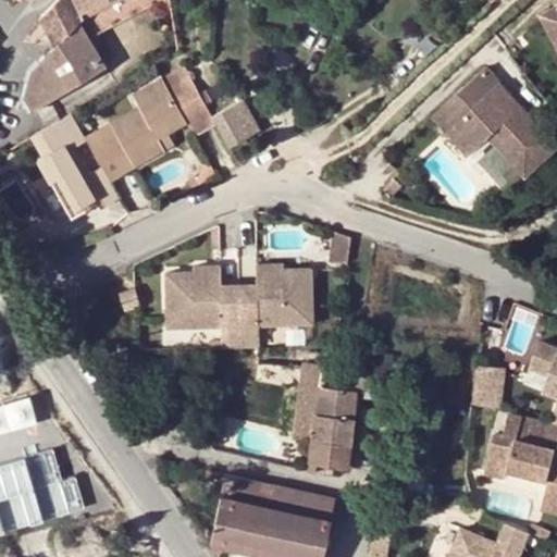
[(58,0),(39,17),(54,47),(81,21),(82,20),(81,16),(84,14),(110,0),(58,0)]
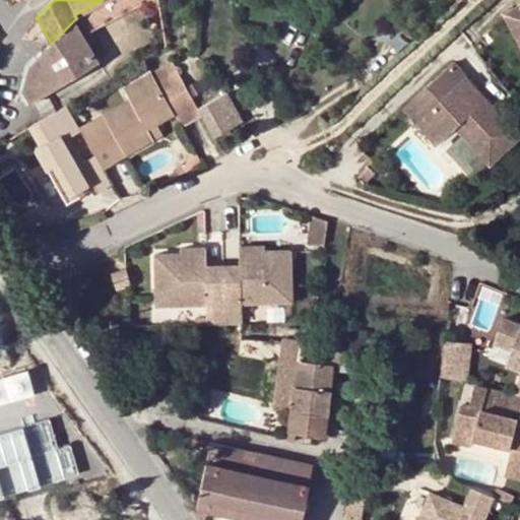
[(141,0),(103,0),(78,13),(90,36),(146,7),(141,0)]
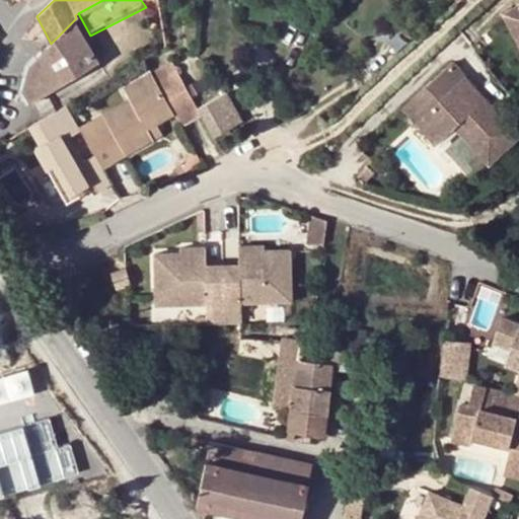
[(518,10),(507,17),(518,39),(518,10)]
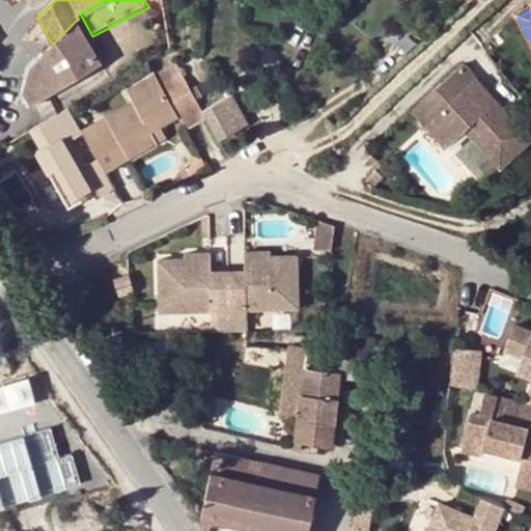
[(77,20),(52,45),(27,68),(22,91),(29,106),(103,64),(77,20)]
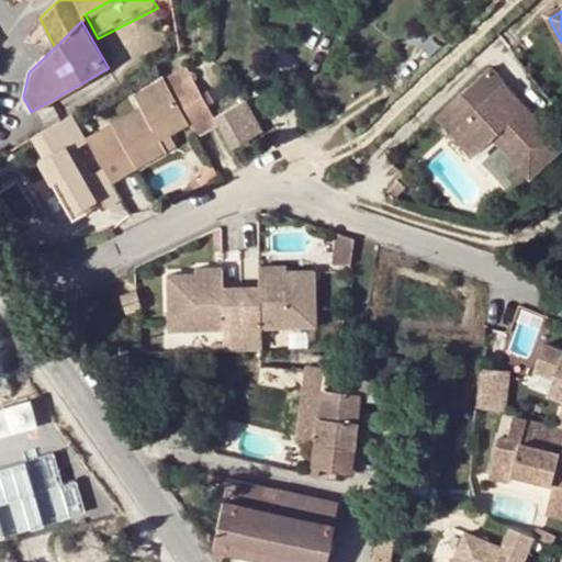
[(214,117),(194,81),(186,66),(164,78),(189,123),(198,137),(218,125),(214,117)]
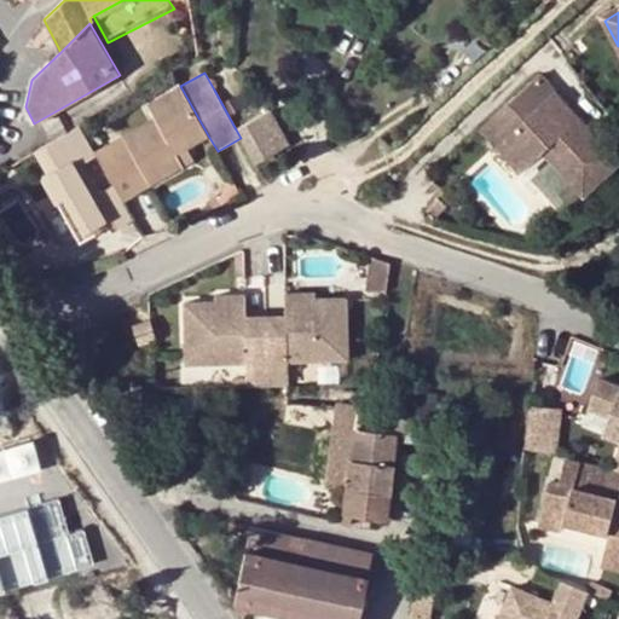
[(618,166),(618,161),(541,77),(505,110),(522,128),(499,149),(525,174),(547,154),(551,149),(559,156),(554,161),(586,196),(618,166)]
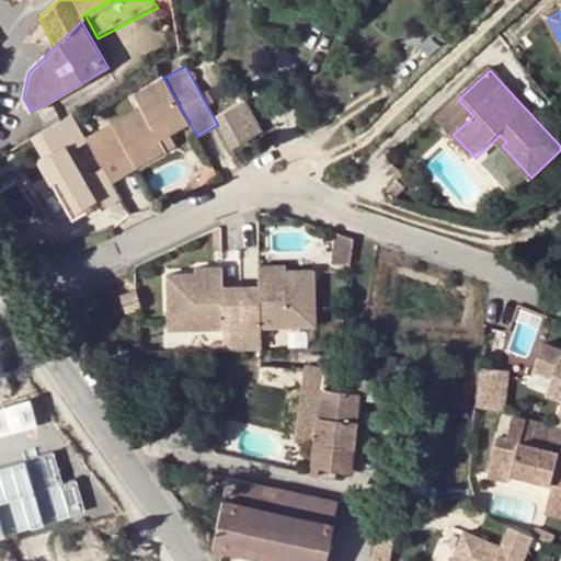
[(189,123),(163,78),(134,95),(139,105),(111,122),(136,168),(165,150),(159,139),(169,135),(189,123)]
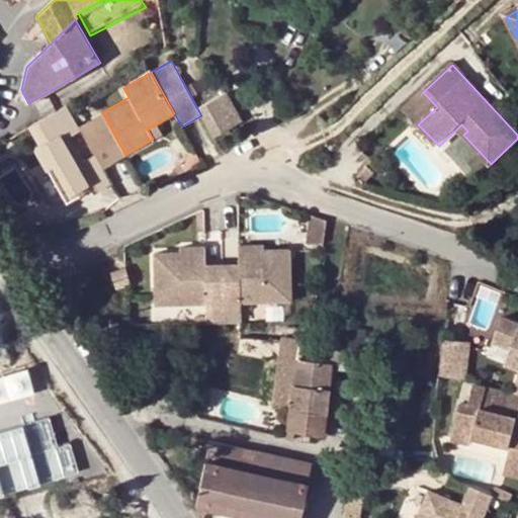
[(437,107),(423,92),(405,109),(418,124),(437,107)]
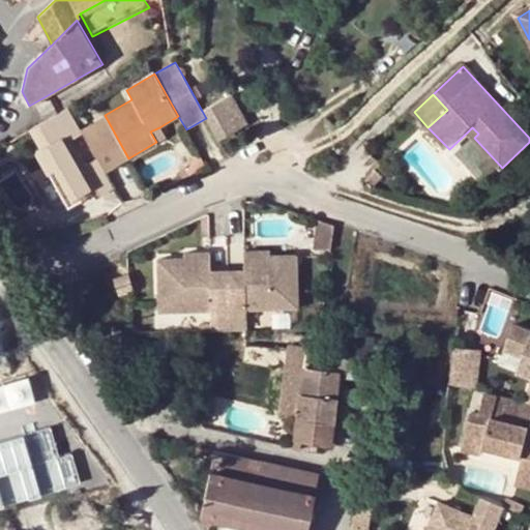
[(206,118),(218,141),(247,124),(231,95),(202,111),(206,118)]
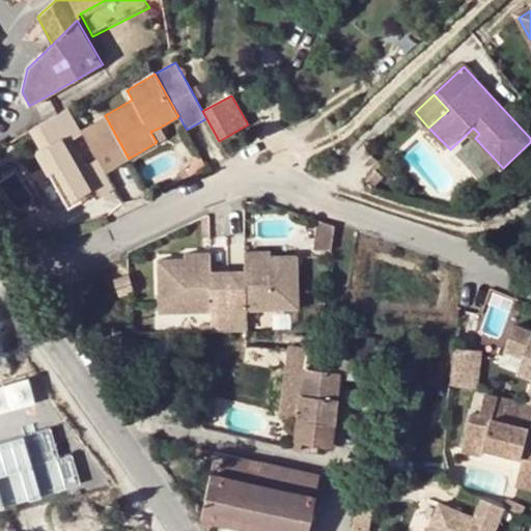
[(44,147),(40,149),(34,154),(48,175),(54,170),(71,201),(94,188),(101,198),(115,190),(106,172),(82,129),(70,107),(33,128),(44,147)]
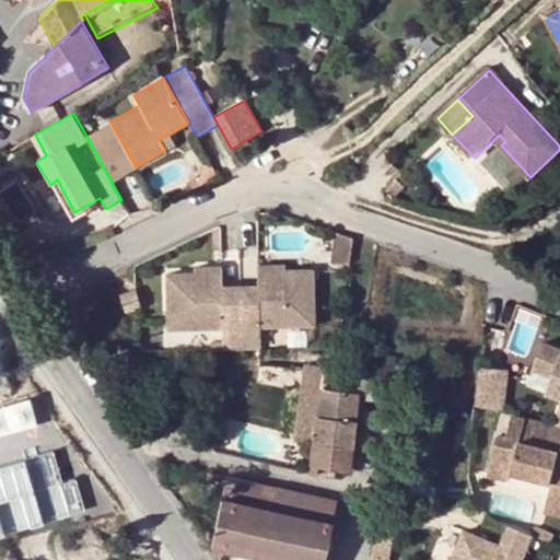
[(136,167),(111,121),(101,128),(126,173),(136,167)]
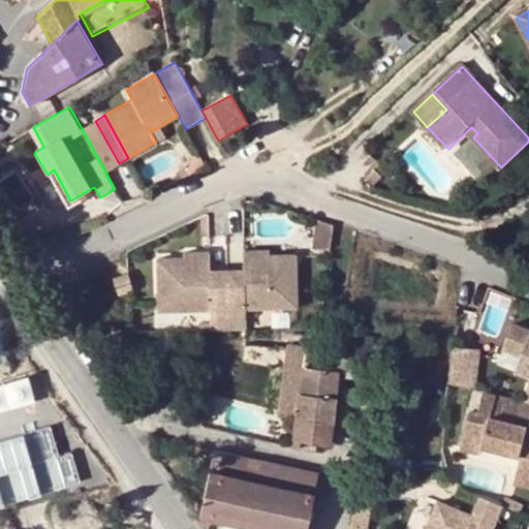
[(95,121),(82,128),(105,172),(119,163),(95,121)]
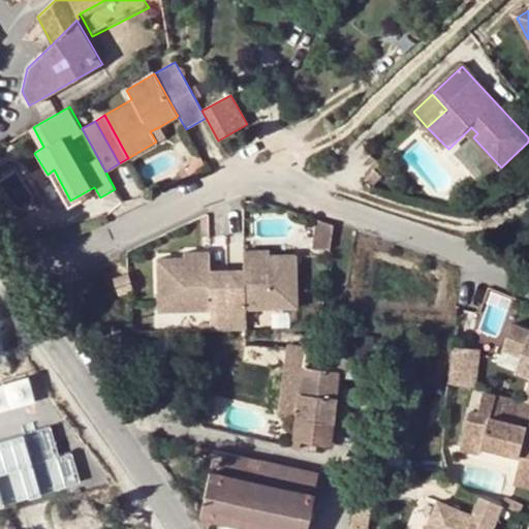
[(33,127),(29,130),(40,149),(43,147),(33,127)]
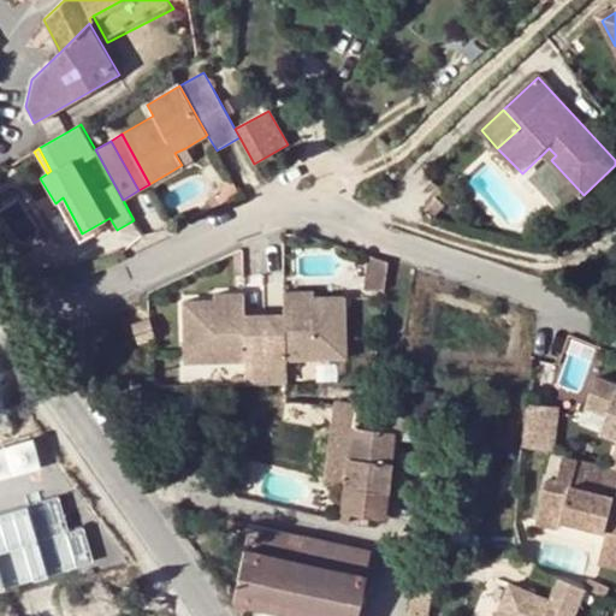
[(193,159),(185,148),(175,153),(182,165),(193,159)]
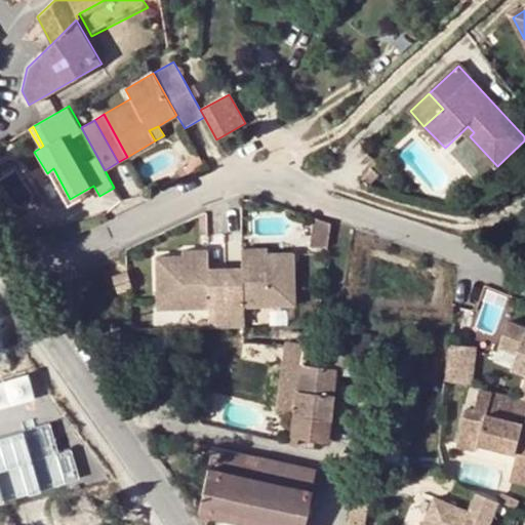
[(474,132),(468,126),(463,130),(470,136),(474,132)]
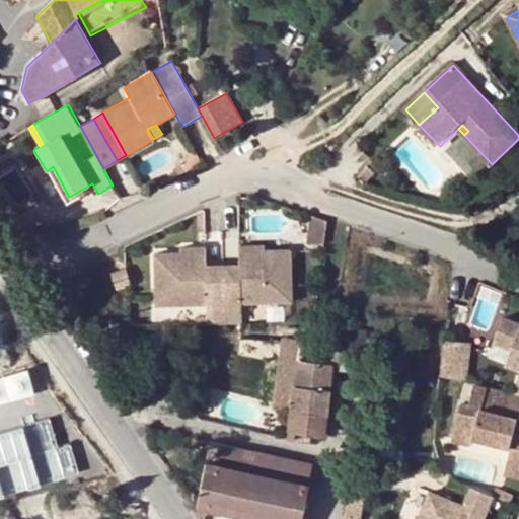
[(202,163),(194,147),(182,167),(184,172),(202,163)]
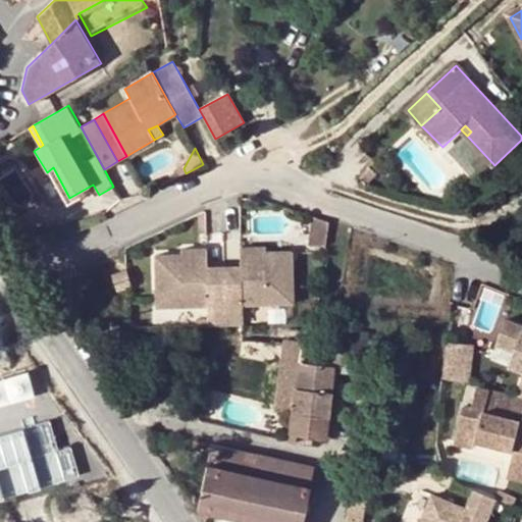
[(328,222),(316,218),(313,244),(325,246),(328,222)]
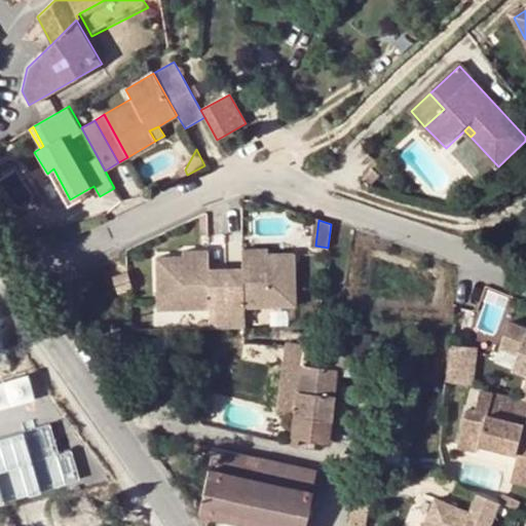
[(268,248),(241,249),(242,267),(243,283),(212,285),(210,307),(209,322),(210,328),(247,327),(246,306),(295,304),(293,253),(268,253),(268,248)]
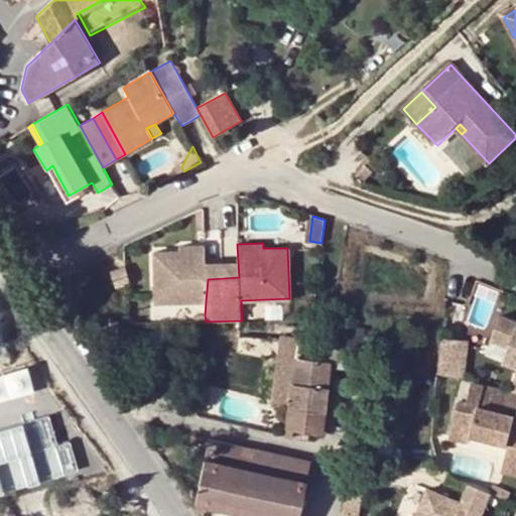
[(179,251),(154,252),(156,302),(206,301),(208,279),(207,263),(206,245),(179,246),(179,251)]
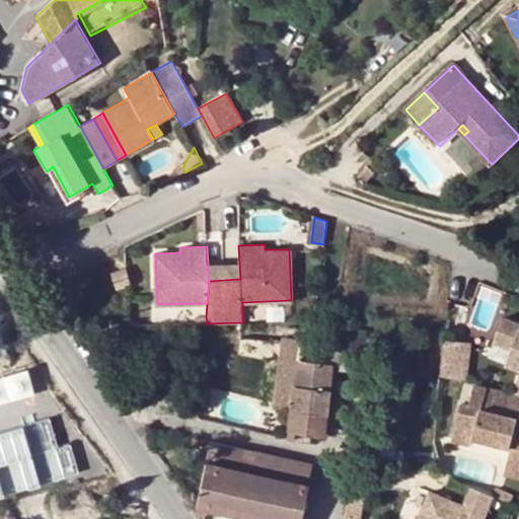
[(239,264),(208,265),(209,281),(240,279),(239,264)]
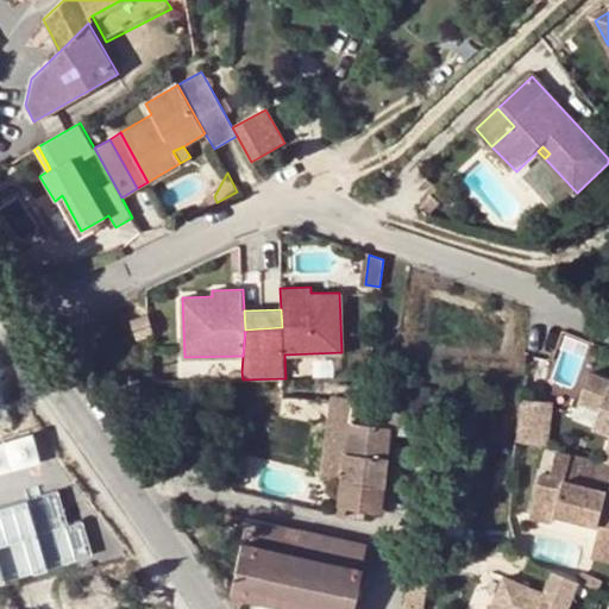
[(133,340),(150,334),(145,318),(129,322),(133,340)]
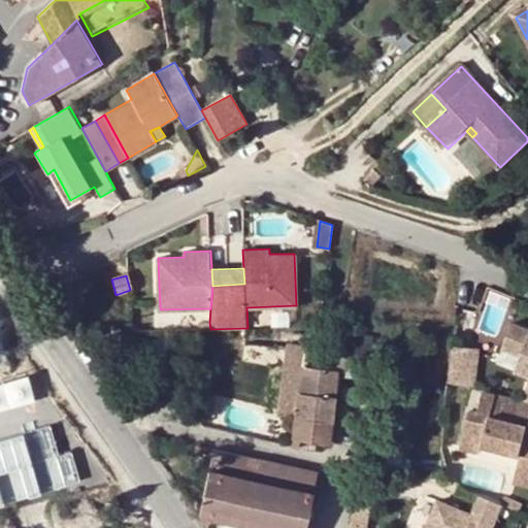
[(527,328),(513,322),(502,348),(522,356),(516,369),(527,373),(527,387),(525,401),(527,402),(527,328)]
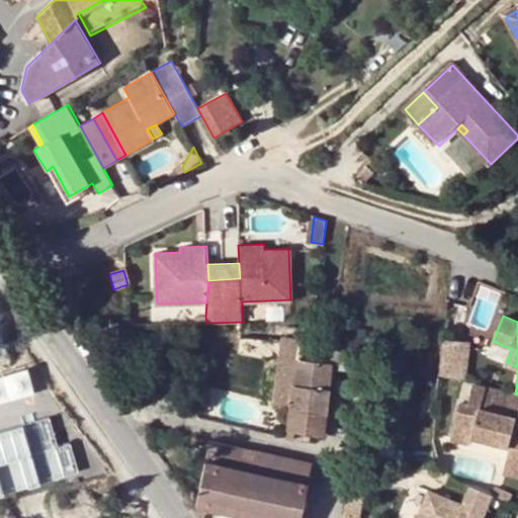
[(326,340),(280,335),(271,406),(289,409),(287,428),(325,432),(333,361),(340,362),(339,380),(359,382),(362,364),(373,366),(373,370),(418,375),(421,343),(327,334),(326,340)]
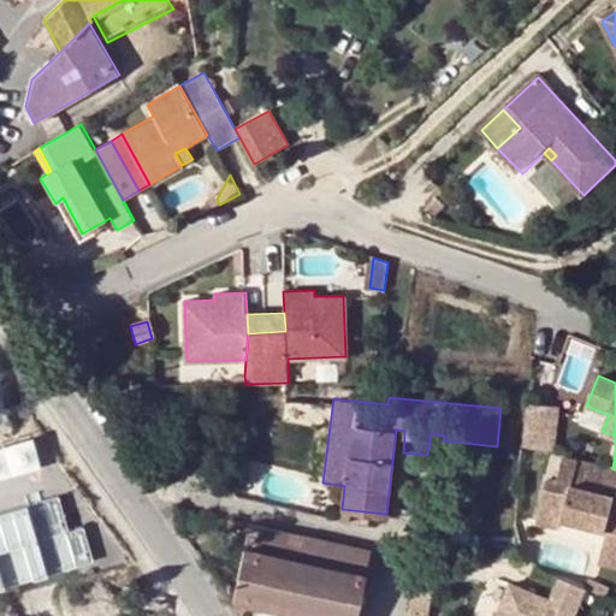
[(560,406),(528,402),(522,445),(556,452),(560,406)]
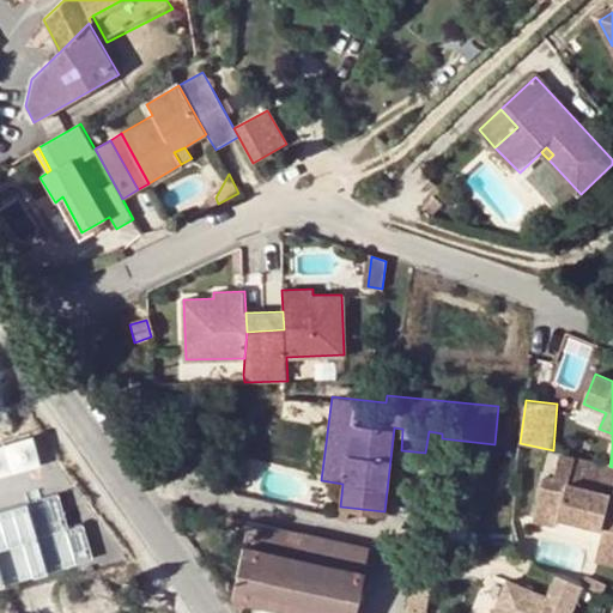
[(32,430),(0,439),(0,473),(42,460),(32,430)]
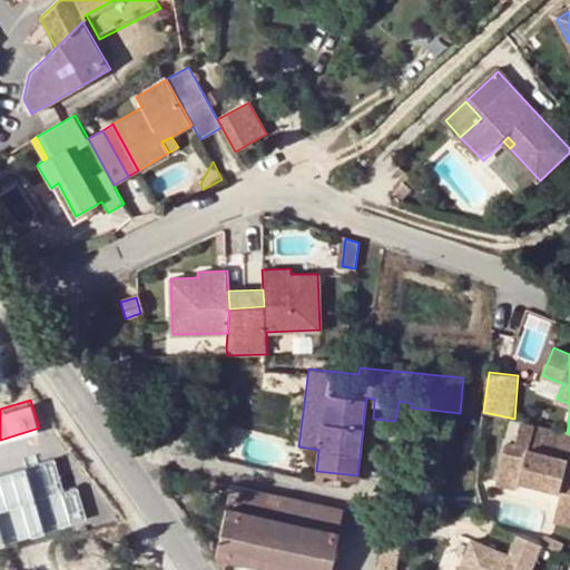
[(569,434),(567,433),(522,423),(516,444),(507,442),(497,483),(517,488),(521,485),(524,481),(562,491),(558,509),(569,511),(569,464),(569,458),(569,434)]
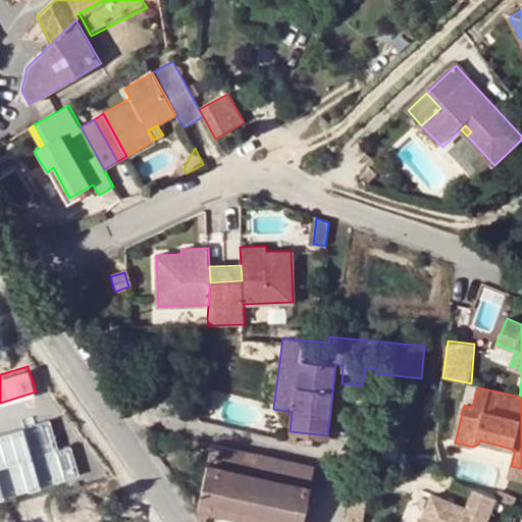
[(310,486),(315,466),(212,445),(207,465),(310,486)]
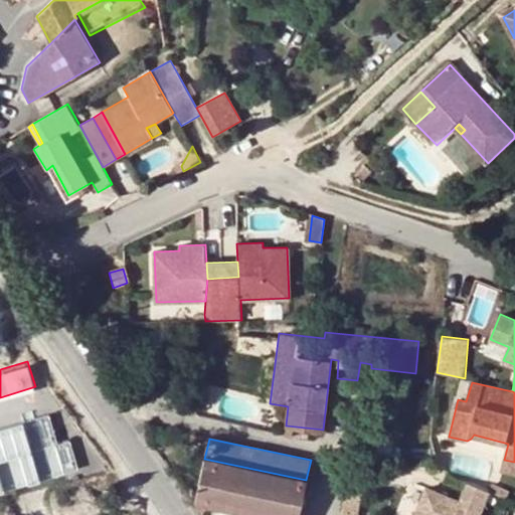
[(204,459),(194,503),(252,514),(298,514),(306,480),(204,459)]
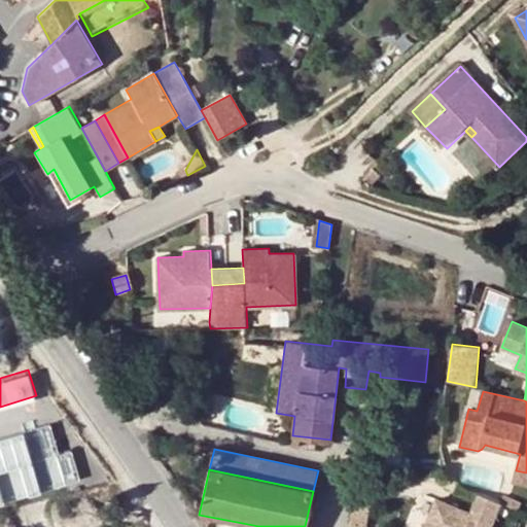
[(526,472),(516,470),(512,483),(526,486),(526,472)]
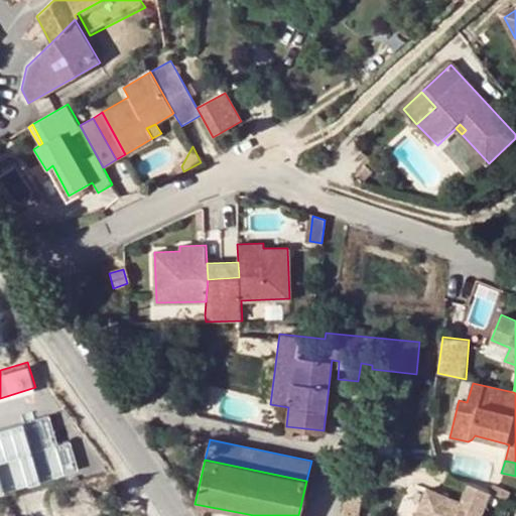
[(511,492),(494,484),(489,494),(507,501),(511,492)]
